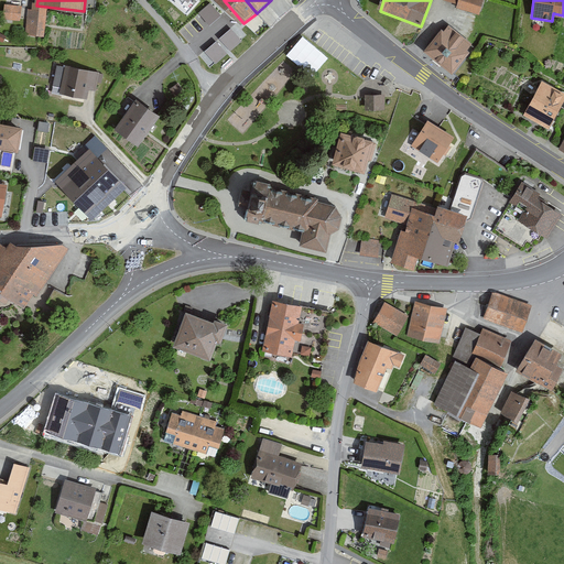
[(209,24),(221,13),(212,1),(198,11),(209,24)]
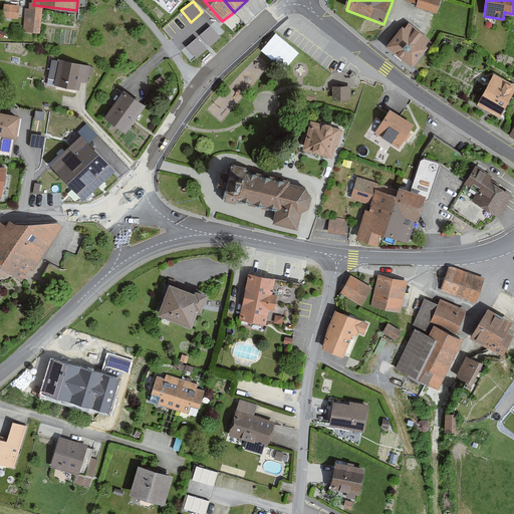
[(3,16),(18,18),(20,4),(5,2),(3,16)]
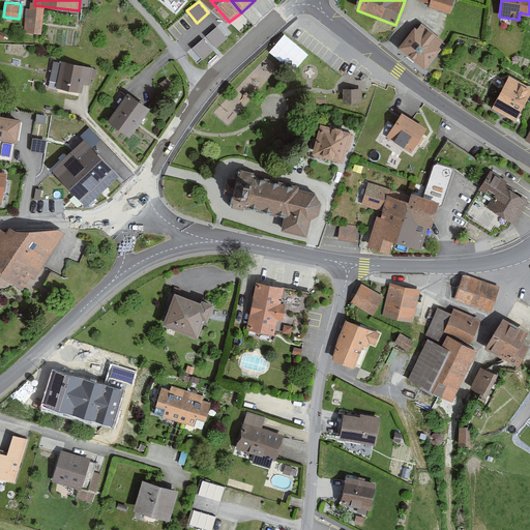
[(192,47),(203,59),(229,37),(217,24),(192,47)]
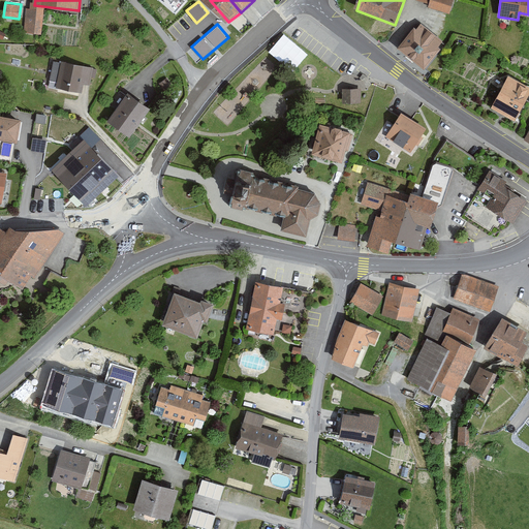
[(418,28),(402,49),(429,70),(445,50),(418,28)]
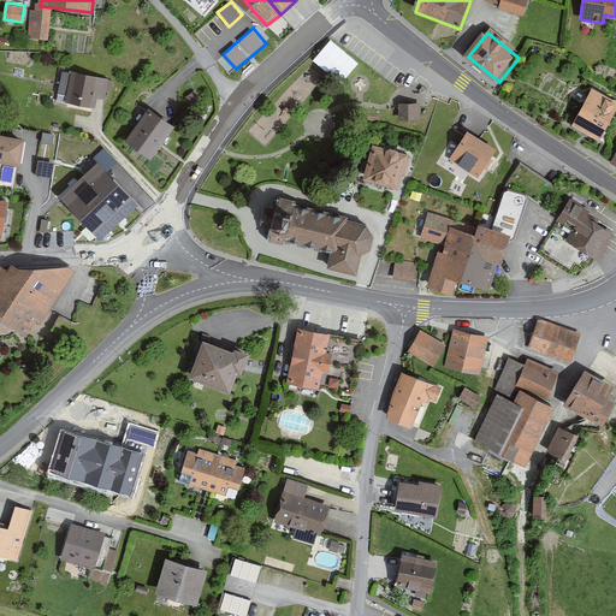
[(110,78),(73,71),(66,102),(98,110),(100,101),(105,102),(110,78)]
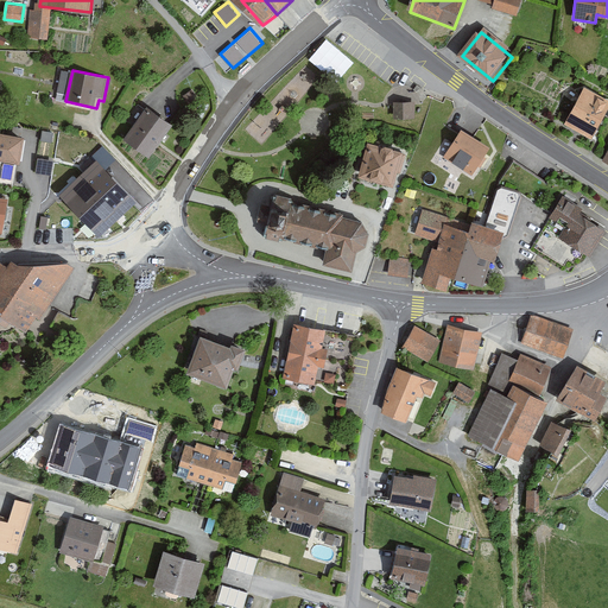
[(607,107),(607,101),(587,90),(568,125),(591,138),(607,107)]
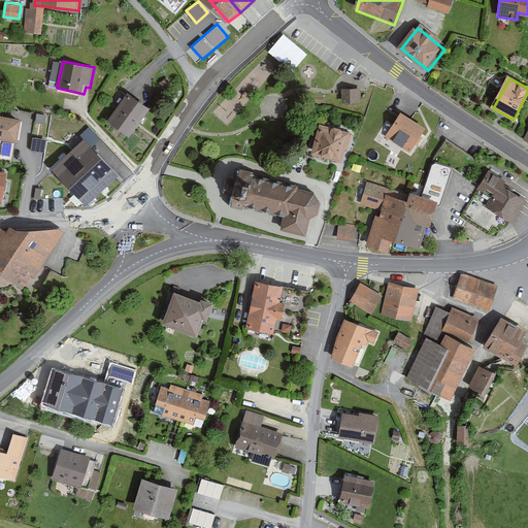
[(360,90),(342,90),(342,104),(360,104),(360,90)]
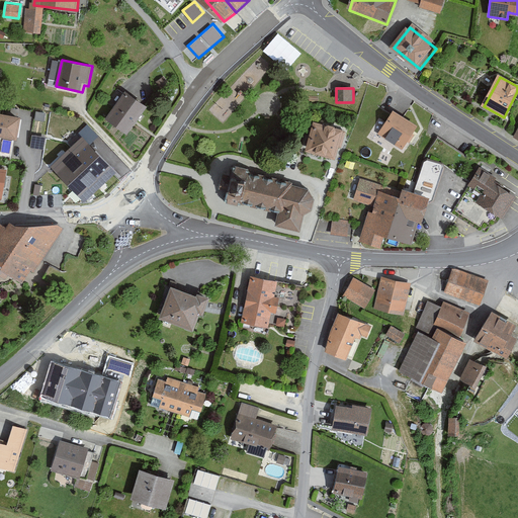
[(128,91),(108,117),(130,133),(149,107),(128,91)]
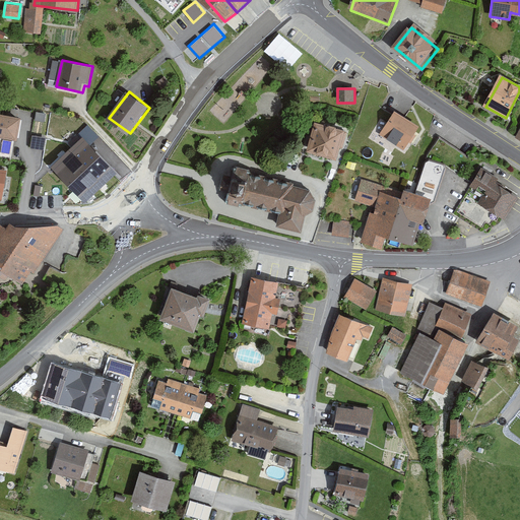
[(416,128),(394,113),(381,133),(403,148),(416,128)]
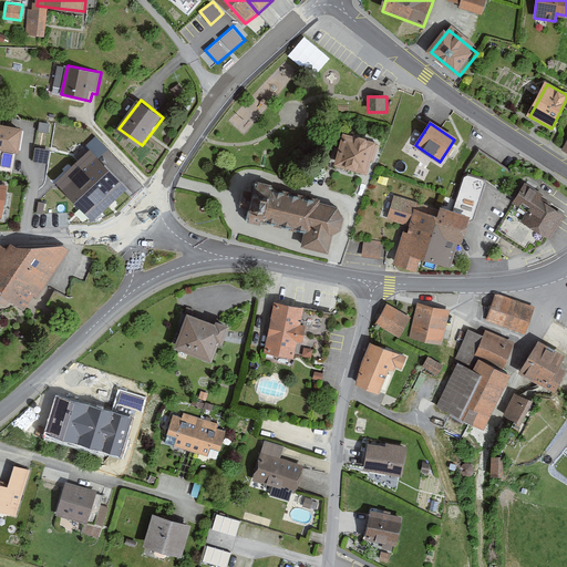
[(21,130),(0,126),(0,148),(17,152),(21,130)]
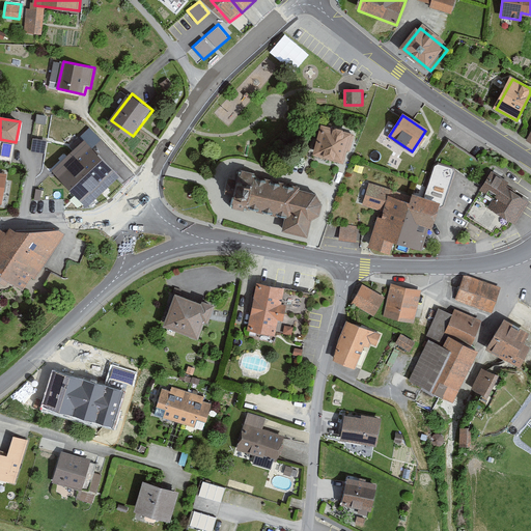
[(354,136),(322,127),(314,156),(342,164),(346,150),(350,151),(354,136)]
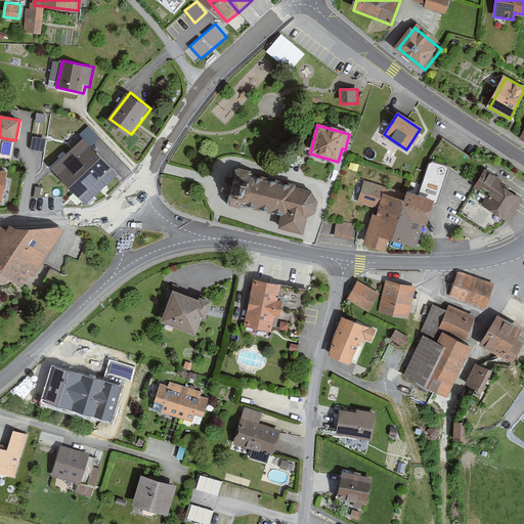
[(33,136),(32,146),(44,148),(45,138),(33,136)]
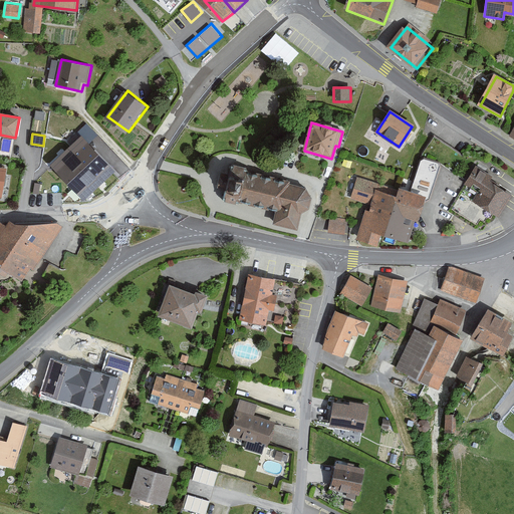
[(84,140),(55,165),(83,197),(112,171),(84,140)]
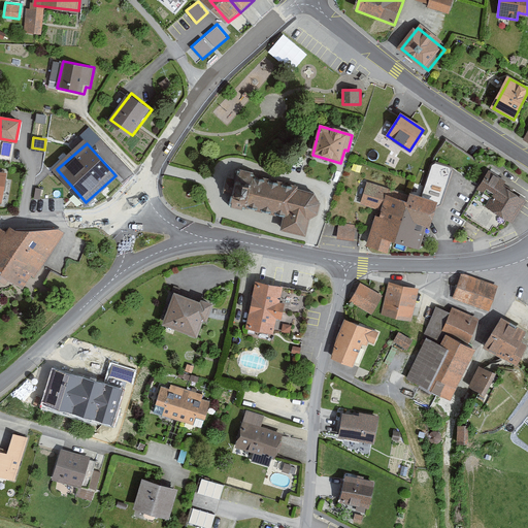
[(404,228),(400,242),(424,250),(430,228),(435,229),(453,168),(434,163),(425,195),(415,192),(414,195),(408,215),(404,228)]
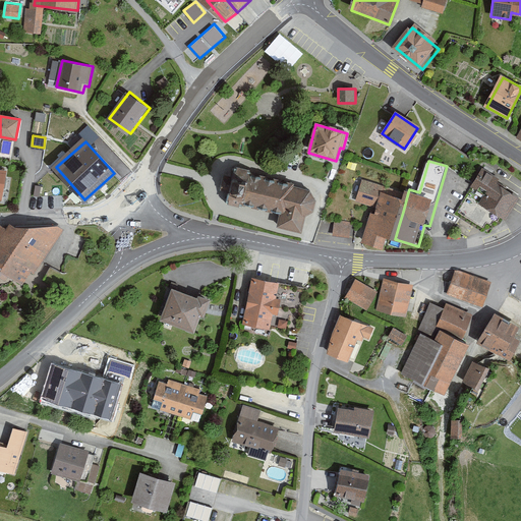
[(9,172),(0,170),(0,199),(3,200),(9,172)]
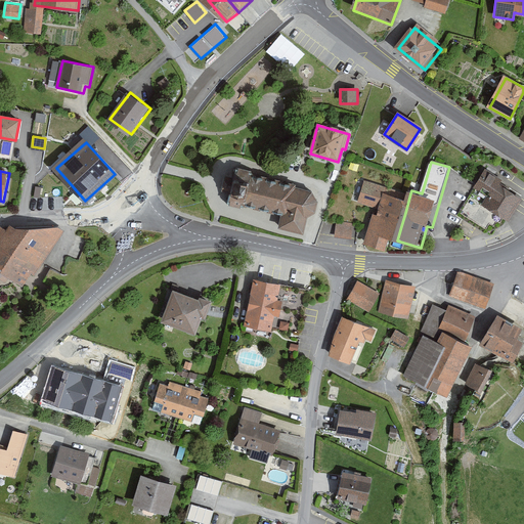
[(504,181),(487,171),(476,189),(488,197),(483,205),(512,222),(523,202),(523,198),(501,184),(504,181)]
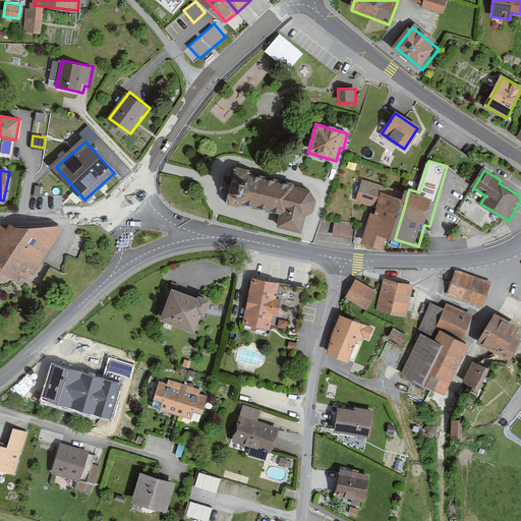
[(307,190),(236,172),(234,179),(231,191),(229,199),(282,213),(279,226),(300,231),(303,217),(311,213),(314,200),(307,190)]
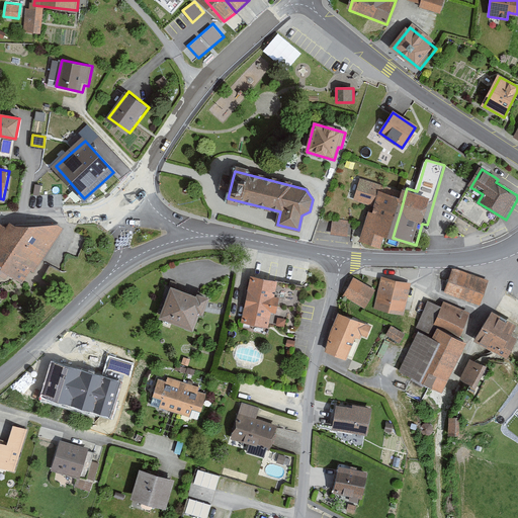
[(406,191),(360,178),(353,201),(371,206),(361,241),(382,247),(385,236),(393,238),(397,224),(401,210),(406,191)]
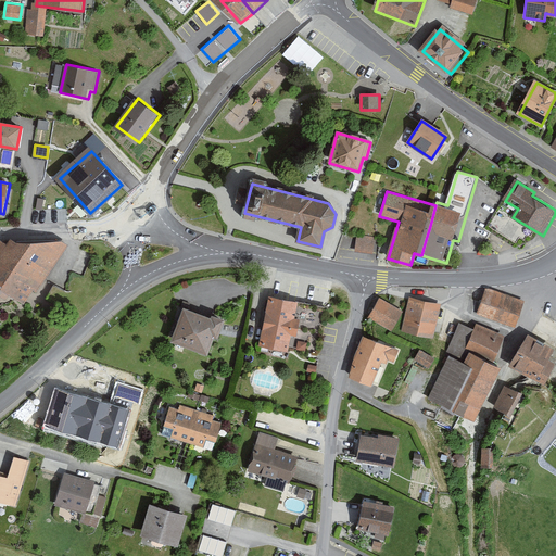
[(356,234),(355,251),(374,251),(375,235),(356,234)]
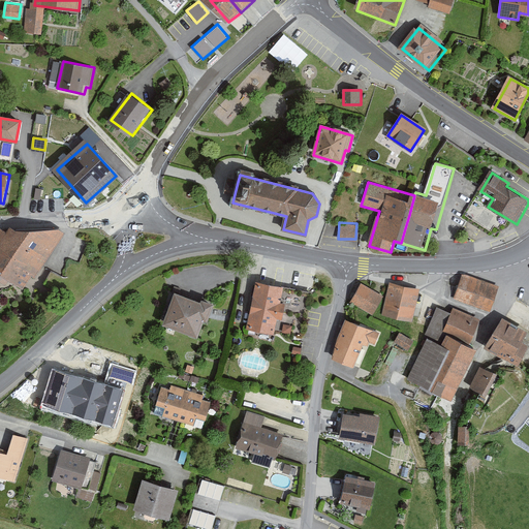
[(66,229),(2,228),(0,231),(0,273),(23,289),(66,229)]
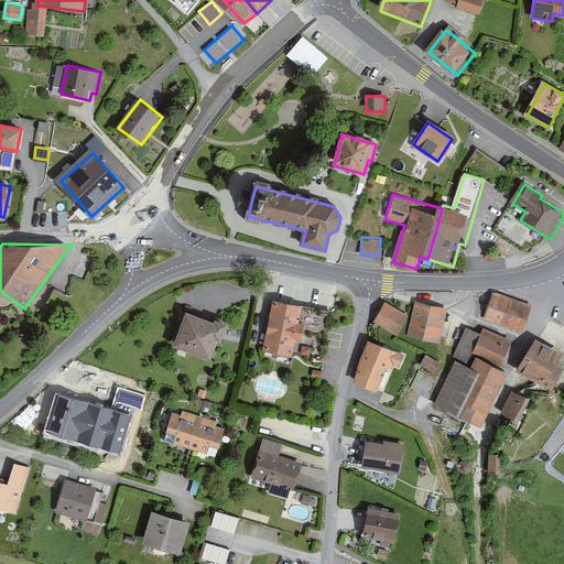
[(532,306),(494,293),(484,321),(523,334),(532,306)]
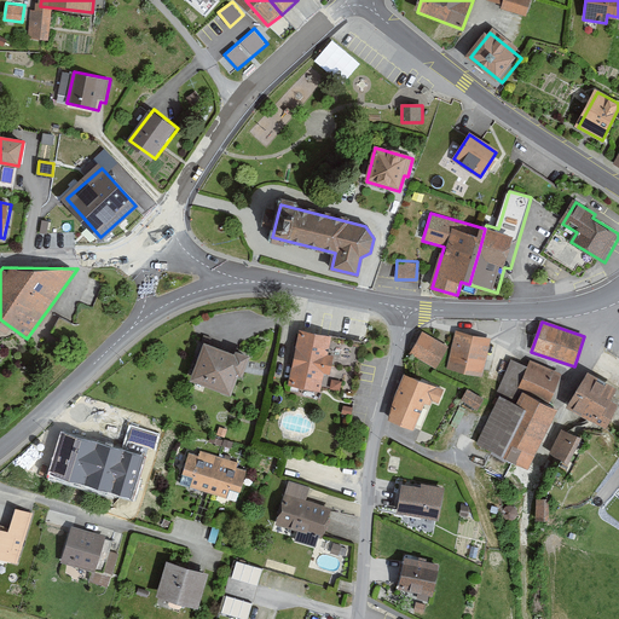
[(333,337),(301,331),(291,387),(322,393),(325,375),(331,376),(335,358),(329,356),(333,337)]
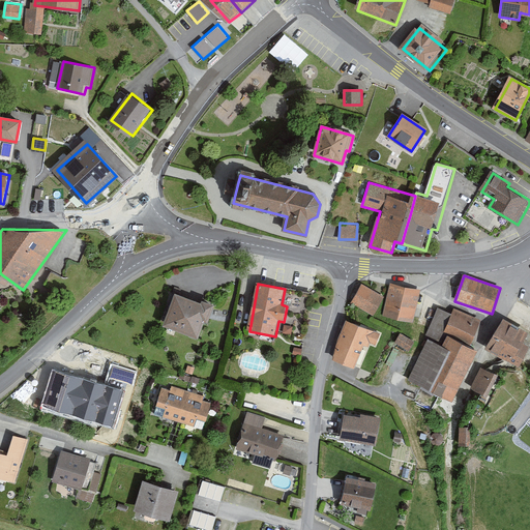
[(422,291),(391,284),(383,318),(414,325),(422,291)]
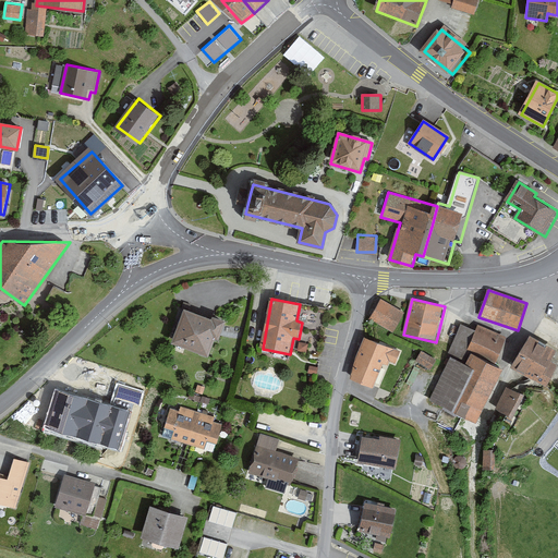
[(403,314),(381,302),(371,322),(391,334),(403,314)]
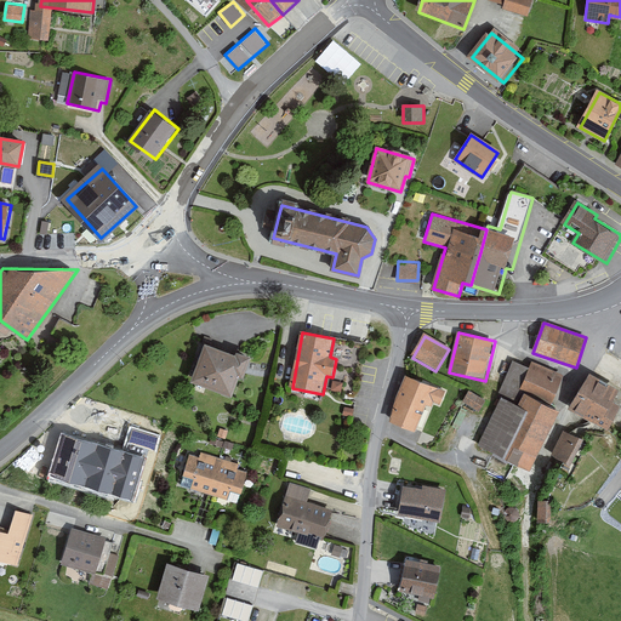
[(249,355),(210,343),(197,383),(235,397),(249,355)]
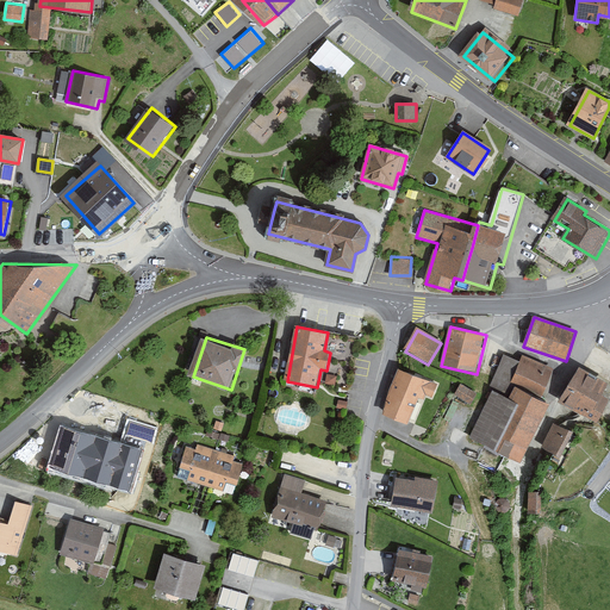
[(521,362),(503,355),(468,441),(486,448),(478,468),(520,485),(553,403),(543,398),(555,371),(523,358),(521,362)]
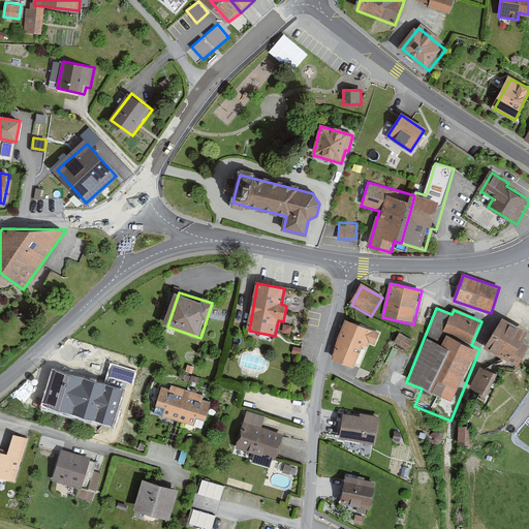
[(528,337),(528,331),(505,317),(488,348),(519,367),(528,348),(528,345),(526,343),(528,337)]
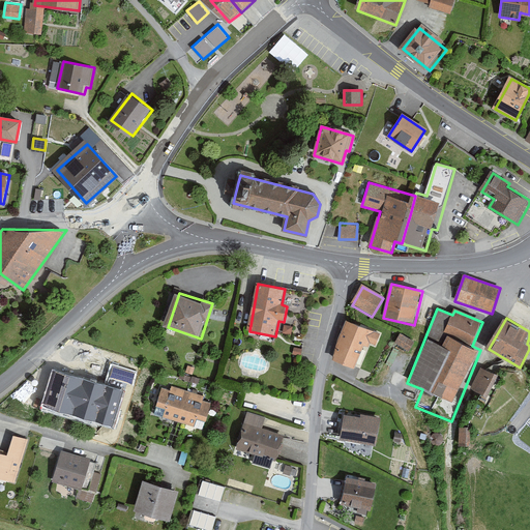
[(381,335),(349,322),(333,359),(356,369),(365,345),(375,349),(381,335)]
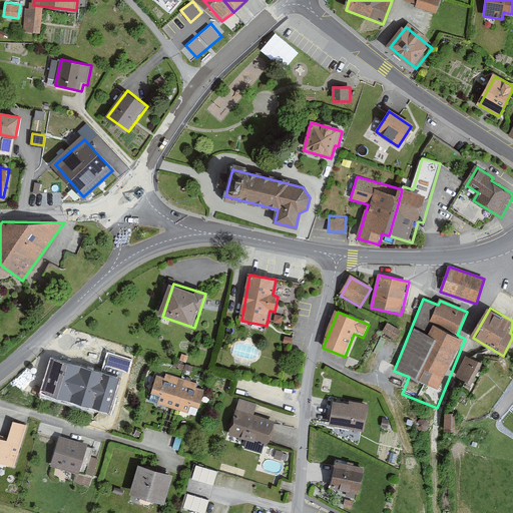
[(396,337),(400,328),(386,322),(382,331),(396,337)]
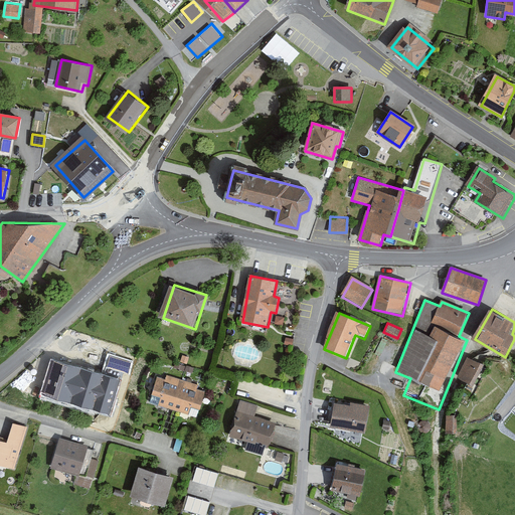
[(134,361),(107,354),(104,368),(130,374),(134,361)]
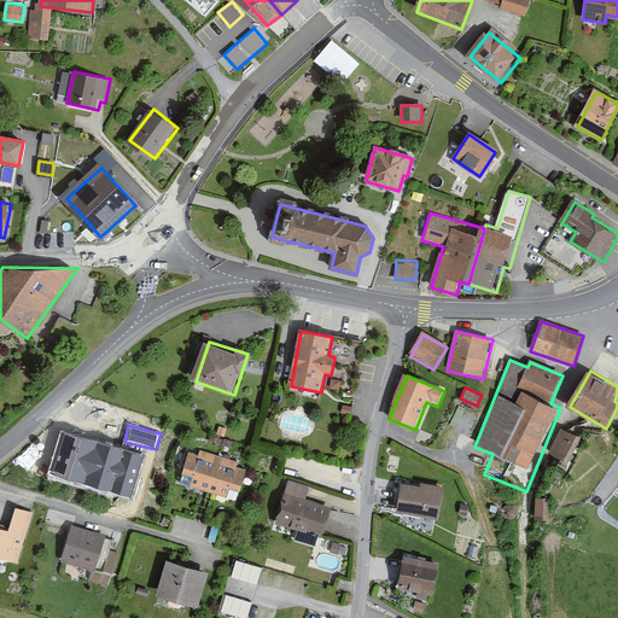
[(584,439),(564,429),(551,454),(571,465),(584,439)]
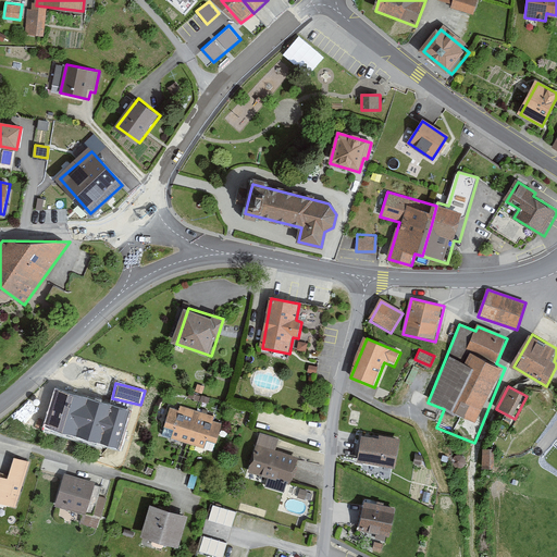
[(130,410),(54,390),(42,430),(119,452),(130,410)]
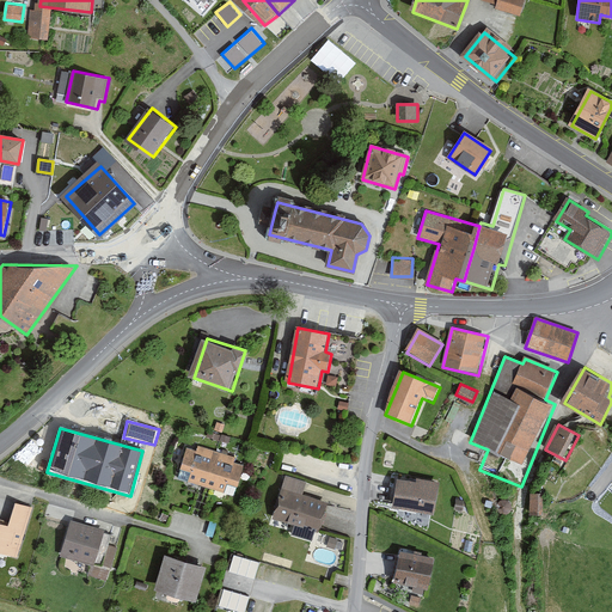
[(249,466),(189,448),(179,479),(225,493),(227,483),(243,487),(249,466)]
